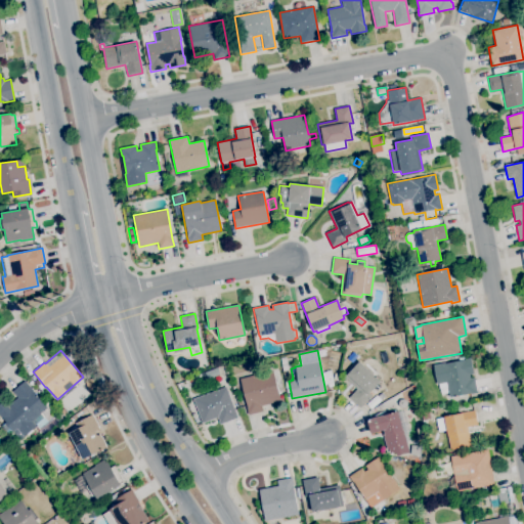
[(351,363),(347,358),(352,352),(357,356),(351,363)]
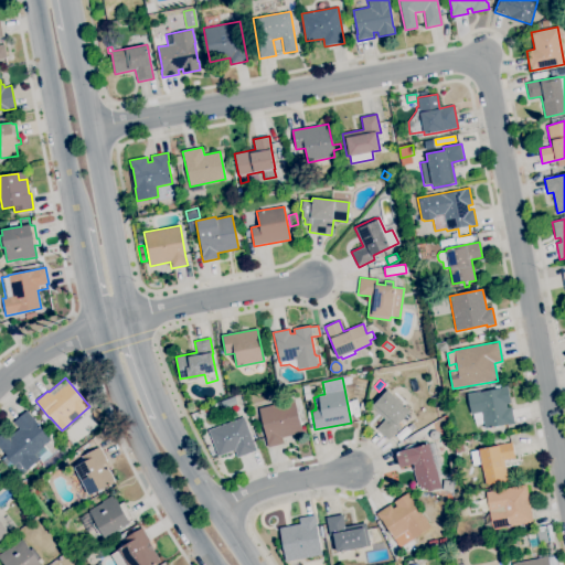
[(484,428),(482,418),(475,419),(472,414),(471,414),(467,394),(507,386),(510,403),(505,404),(507,408),(512,407),(514,424),(508,425),(508,423),(484,428)]
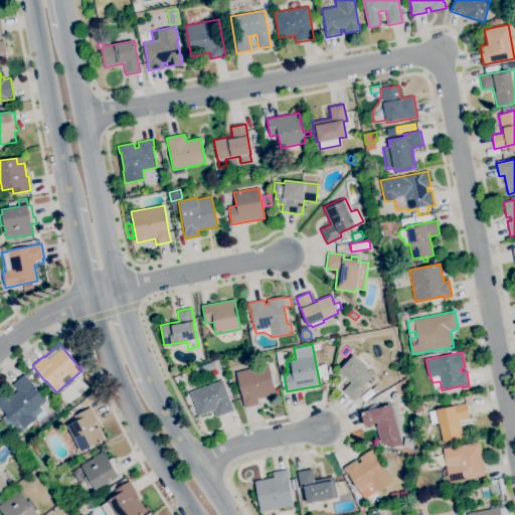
[(354,401),(343,390),(350,382),(336,369),(351,353),(374,374),(363,386),(365,388),(354,401)]
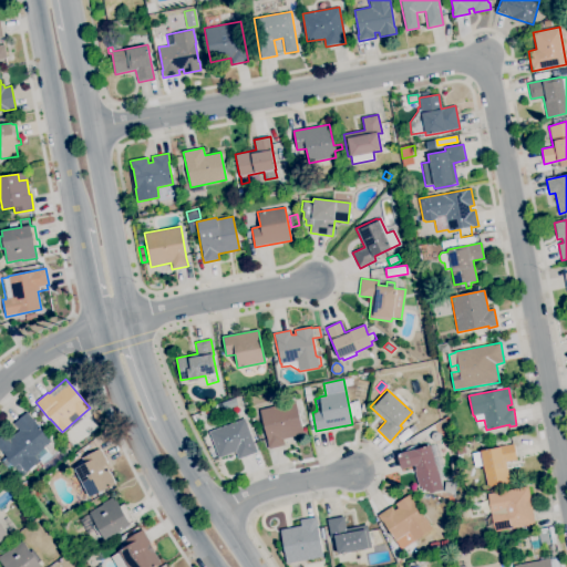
[(269,450),(259,410),(295,401),(300,424),(307,422),(308,426),(301,428),(303,434),(282,440),(285,445),(269,450)]
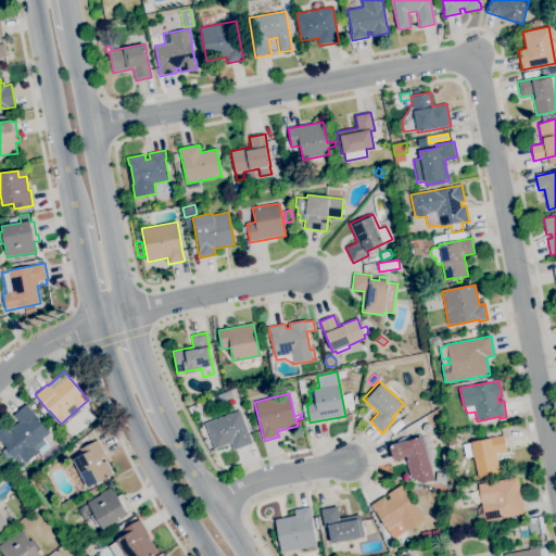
[(39,409),(32,401),(35,397),(43,406),(39,409)]
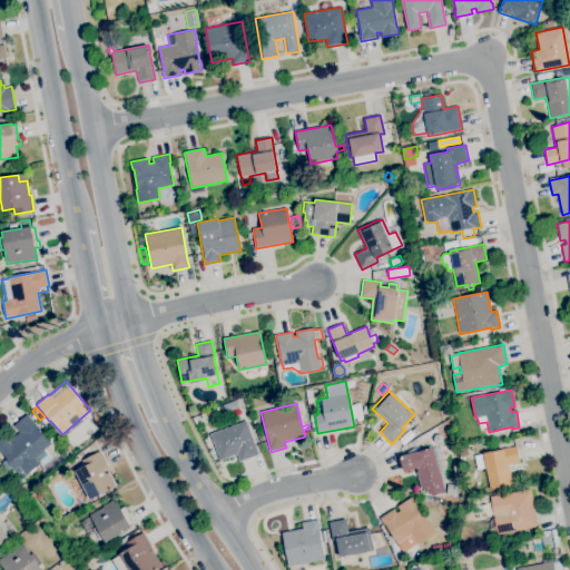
[(26,475),(23,472),(19,475),(16,471),(19,468),(18,467),(13,470),(12,469),(9,472),(1,463),(6,459),(0,452),(0,439),(3,436),(8,442),(19,432),(13,425),(27,414),(36,425),(35,425),(46,438),(50,434),(58,445),(56,455),(42,468),(39,463),(26,475)]
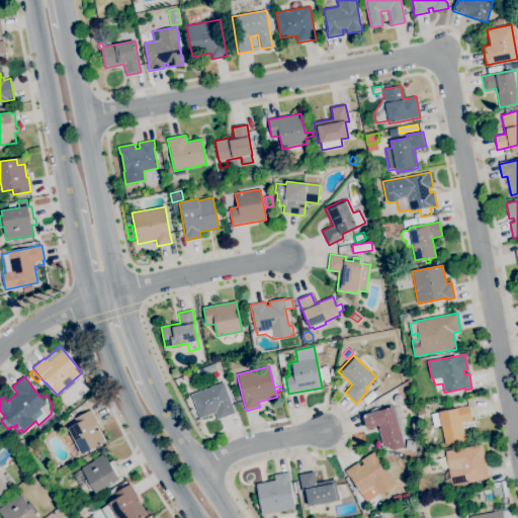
[(218,420),(214,413),(199,418),(190,395),(223,382),(235,413),(218,420)]
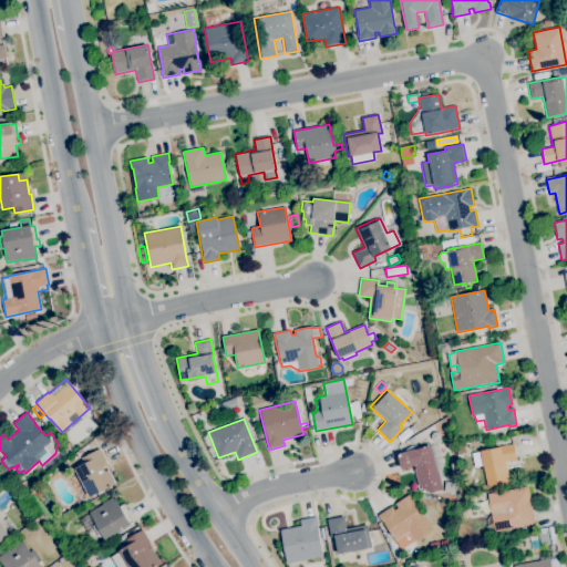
[(434,442),(431,440),(430,436),(432,433),(436,431),(440,434),(441,437),(437,441),(434,442)]
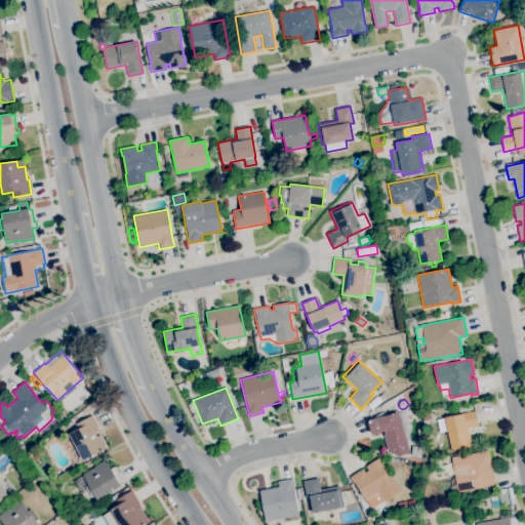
[(384,412),(379,406),(391,400),(394,406),(384,412)]
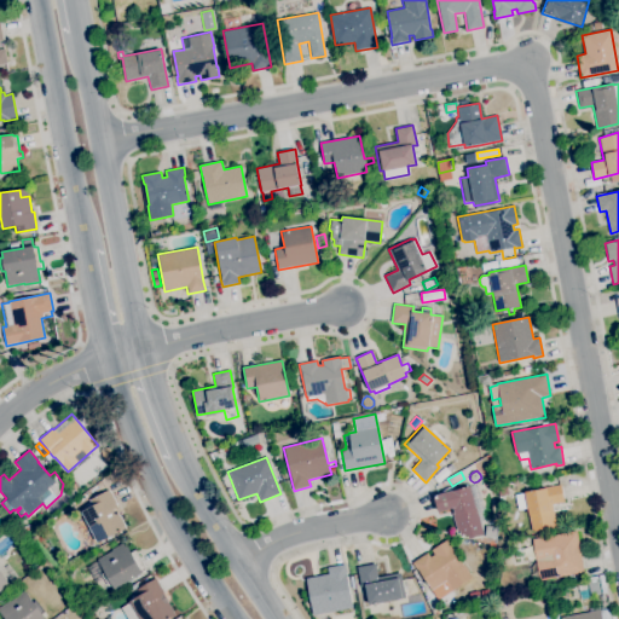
[(468,539),(467,534),(464,536),(464,533),(461,534),(458,530),(457,531),(450,509),(438,513),(433,496),(451,490),(452,491),(469,486),(470,487),(478,485),(484,508),(482,509),(484,512),(481,513),(485,522),(480,524),(482,534),(468,539)]
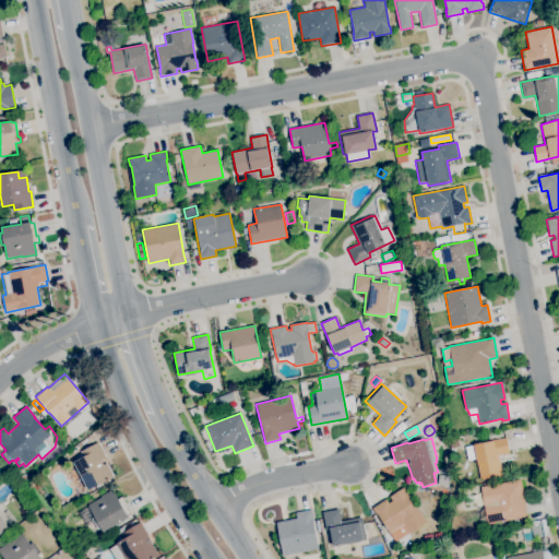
[(480,480),(476,463),(468,465),(464,449),(474,447),(474,444),(506,438),(509,453),(498,455),(502,475),(480,480)]
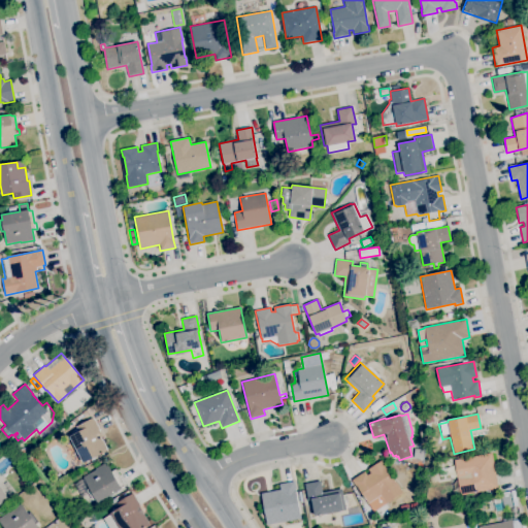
[(84,463),(69,436),(78,432),(76,426),(92,418),(93,420),(94,419),(99,430),(98,430),(99,431),(95,434),(97,438),(100,437),(107,451),(84,463)]
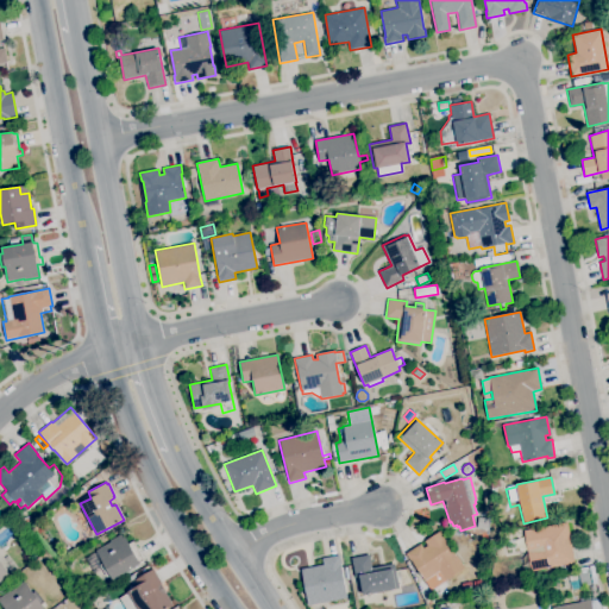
[(488,529),(477,528),(477,518),(489,519),(488,529)]
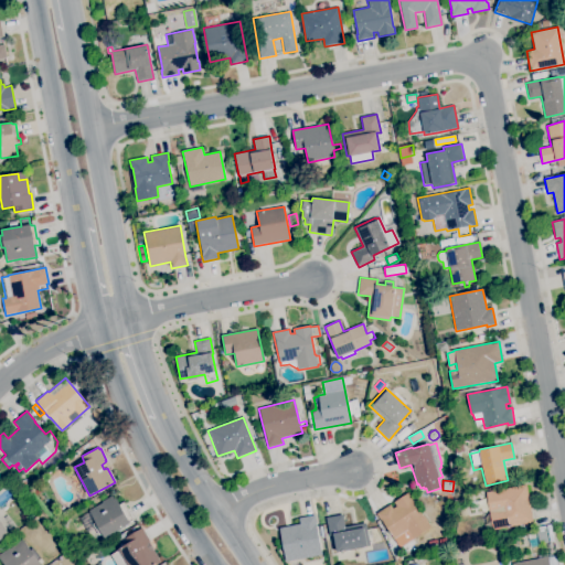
[(493,530),(486,492),(525,484),(533,522),(493,530)]
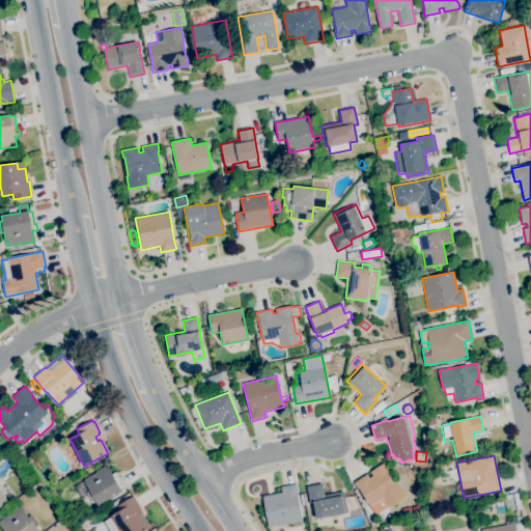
[(374,514),(354,483),(366,474),(369,478),(372,476),(369,472),(383,463),(404,495),(374,514)]
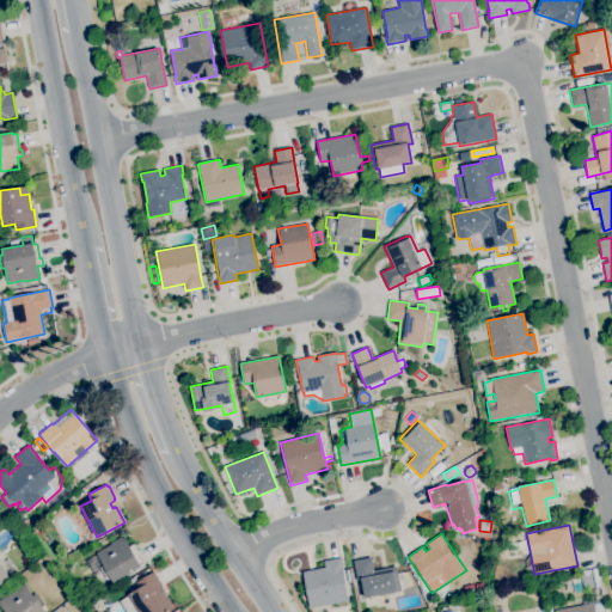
[(112,583),(110,579),(108,580),(99,568),(104,565),(96,554),(110,544),(110,543),(122,536),(129,546),(134,544),(145,562),(140,565),(141,567),(112,583)]
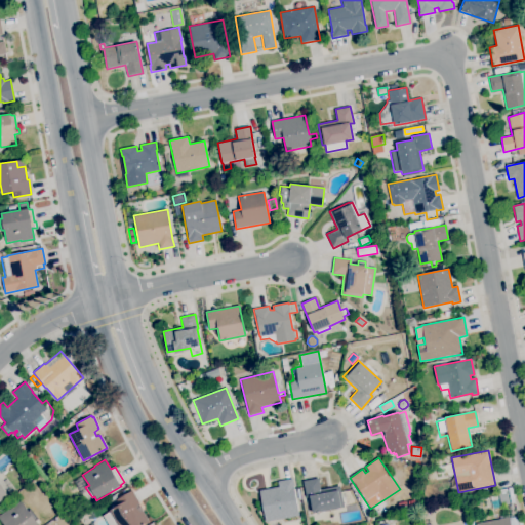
[(437,477),(435,469),(448,466),(450,474),(437,477)]
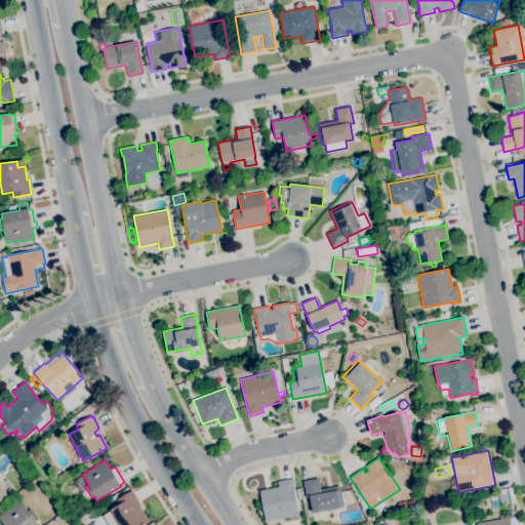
[(266,522),(259,491),(278,487),(277,482),(292,478),(294,486),(292,486),(298,515),(266,522)]
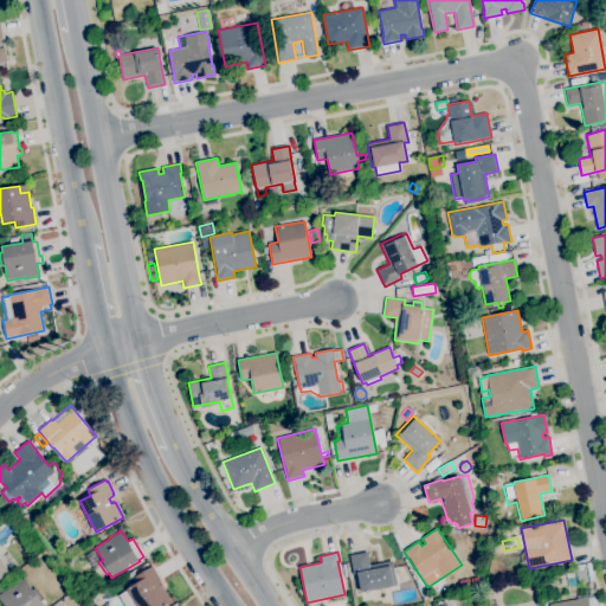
[(361,593),(358,574),(353,574),(349,555),(367,552),(369,565),(392,561),(393,569),(398,568),(399,575),(395,577),(397,586),(361,593)]
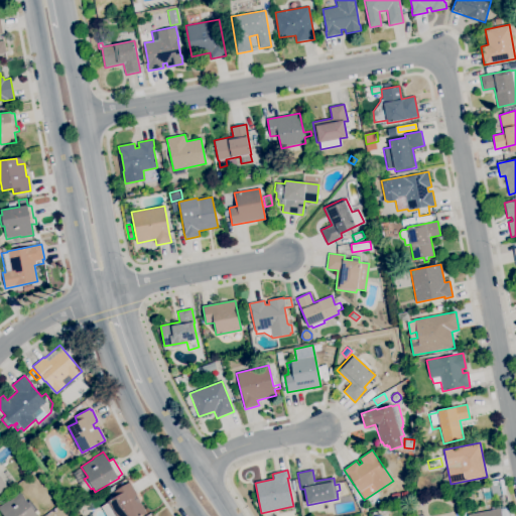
[(0,493),(0,476),(8,487),(0,493)]
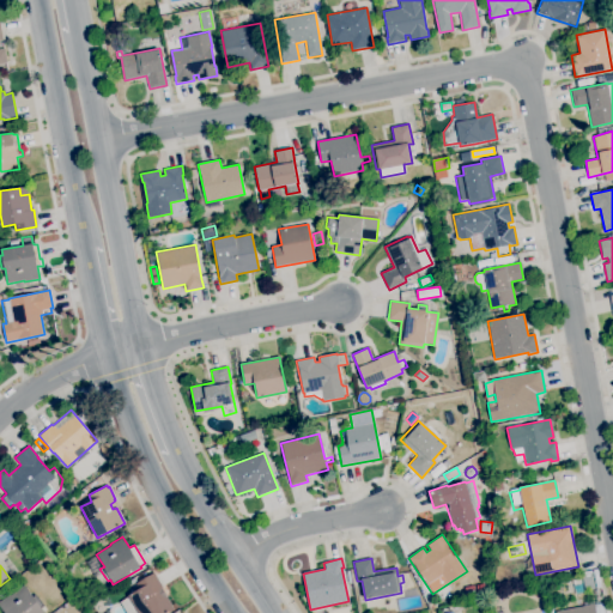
[(583,590),(581,572),(590,570),(592,576),(596,575),(596,578),(593,580),(594,586),(600,584),(600,588),(593,589),(593,588),(583,590)]
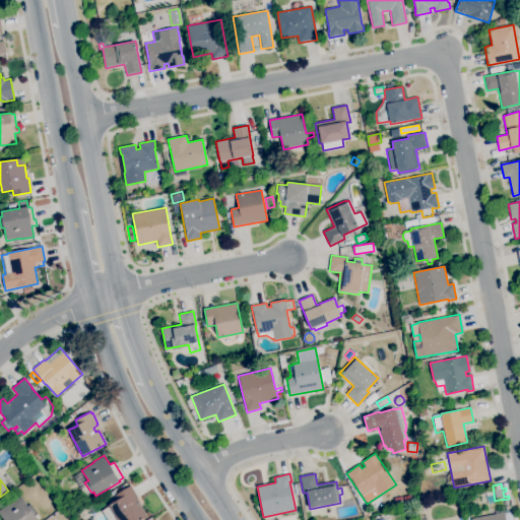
[(107,519),(102,511),(109,506),(118,500),(115,495),(131,485),(138,498),(136,499),(147,516),(140,519),(107,519)]
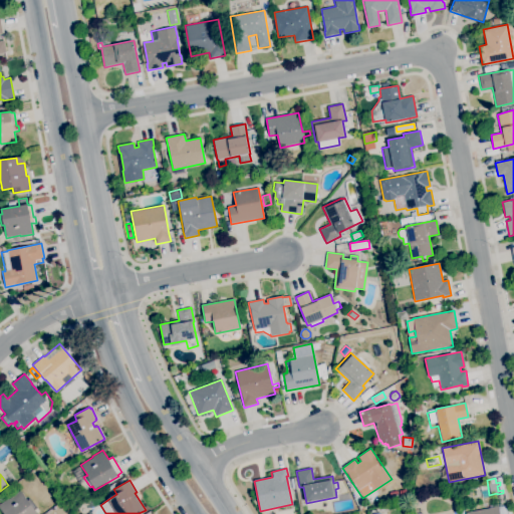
[(4,513),(0,508),(0,504),(8,498),(9,499),(20,490),(27,500),(30,498),(37,508),(35,510),(37,513),(35,513),(4,513)]
